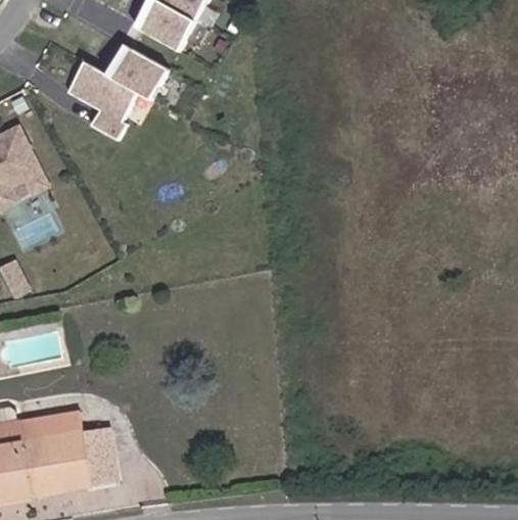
[(138,28),(153,0),(146,0),(133,25),(138,28)]
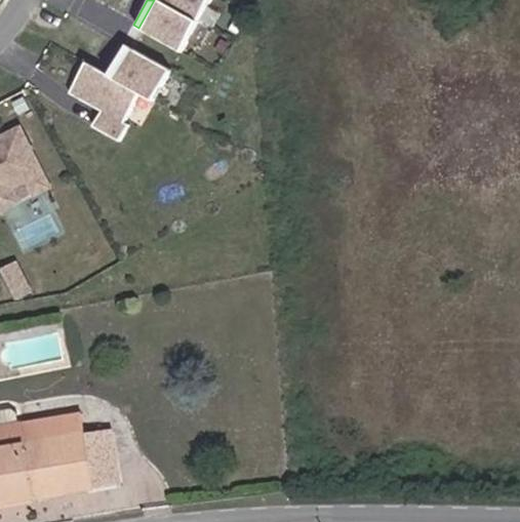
[(154,0),(138,28),(177,49),(204,0),(154,0)]
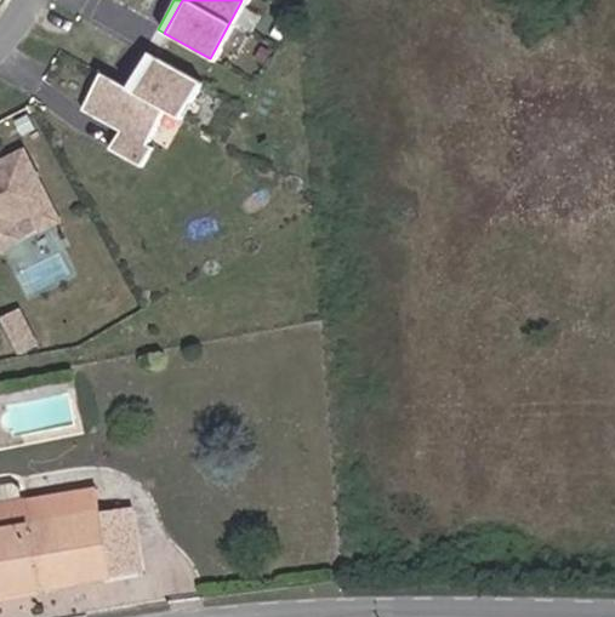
[(132,91),(153,55),(146,51),(125,87),(132,91)]
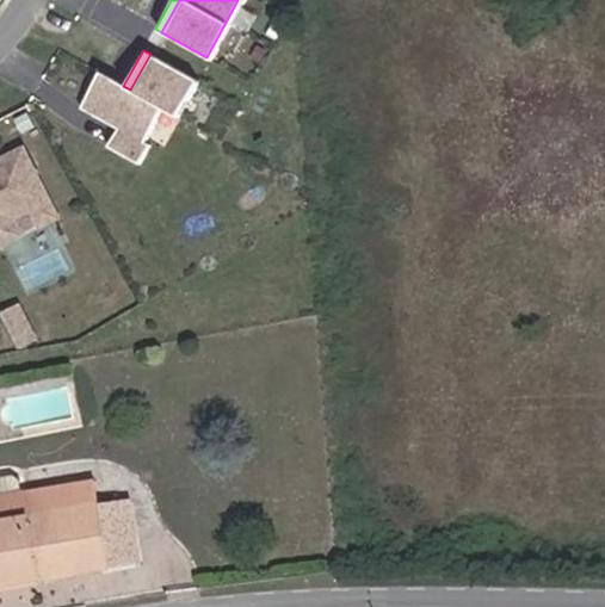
[(97,70),(78,105),(115,125),(104,144),(135,162),(146,143),(140,140),(159,106),(174,115),(195,79),(150,54),(130,90),(123,86),(97,70)]
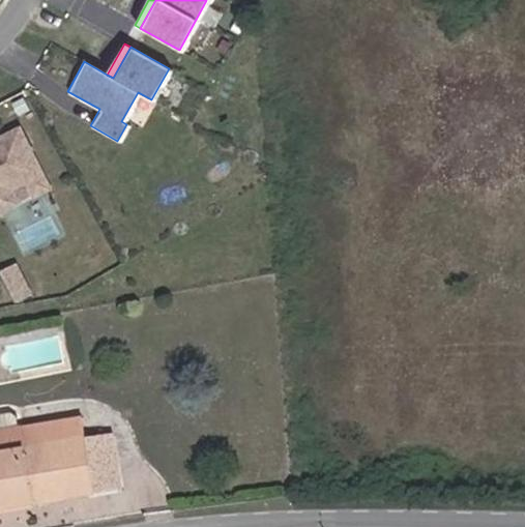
[(16,125),(0,133),(0,208),(11,203),(4,188),(22,179),(29,194),(46,185),(16,125)]
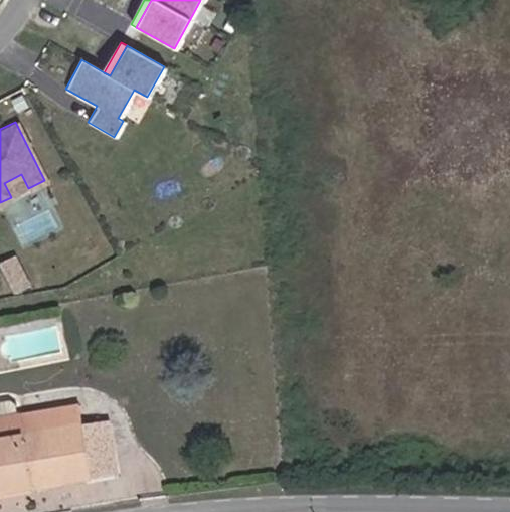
[(12,258),(5,261),(11,272),(17,269),(12,258)]
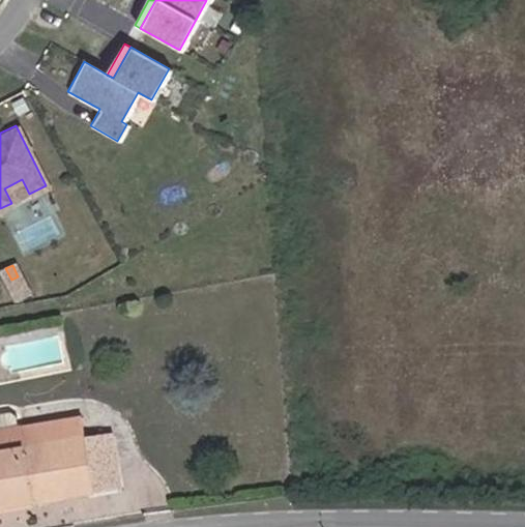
[(0,273),(12,297),(25,290),(18,276),(11,280),(5,268),(0,271),(0,273)]
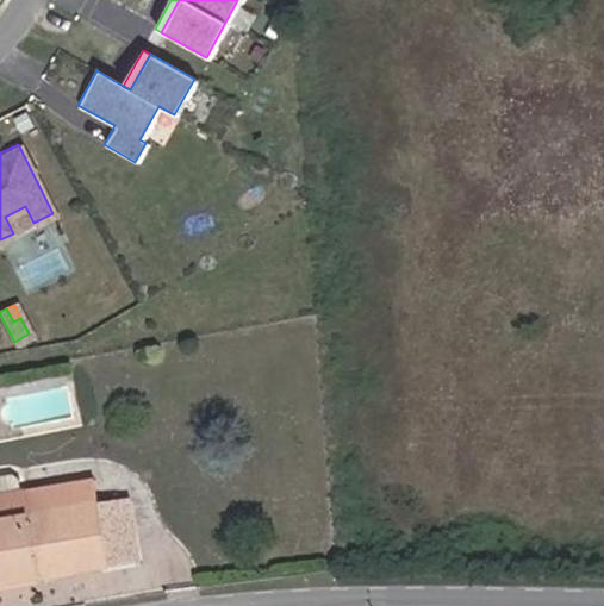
[(0,491),(16,489),(13,475),(7,472),(0,473),(0,491)]
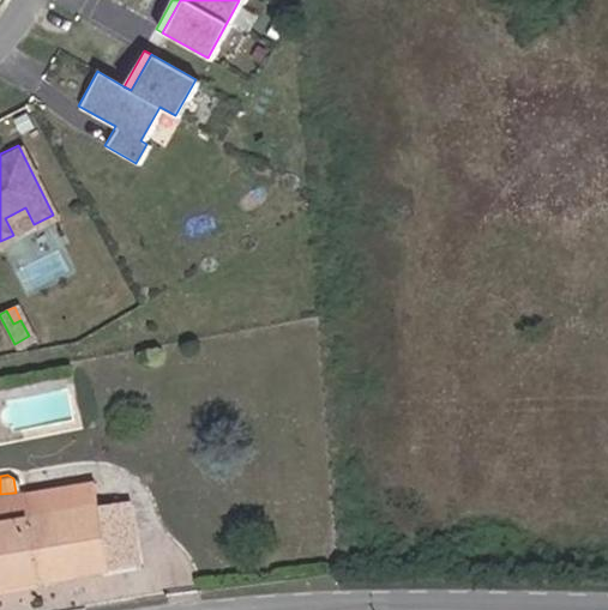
[(94,479),(74,483),(78,506),(92,503),(92,505),(98,505),(94,479)]
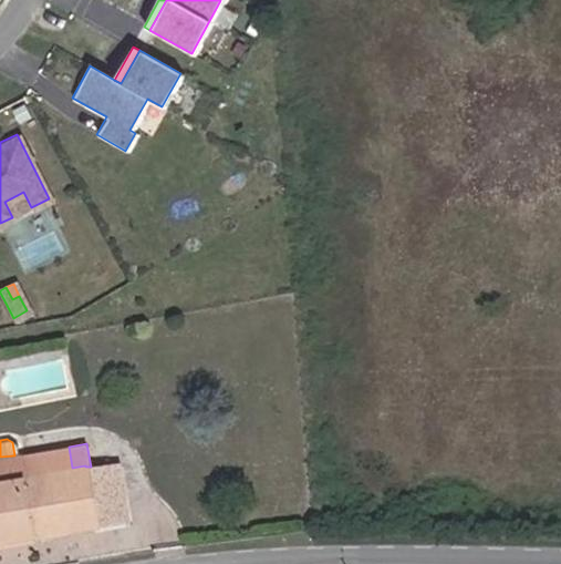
[(95,523),(85,467),(85,465),(72,468),(69,447),(14,457),(14,455),(0,457),(0,539),(30,534),(31,535),(95,523)]
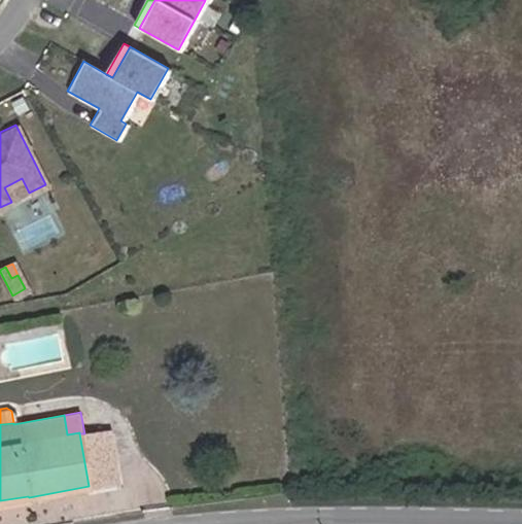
[(115,482),(108,429),(84,433),(79,433),(89,486),(115,482)]
